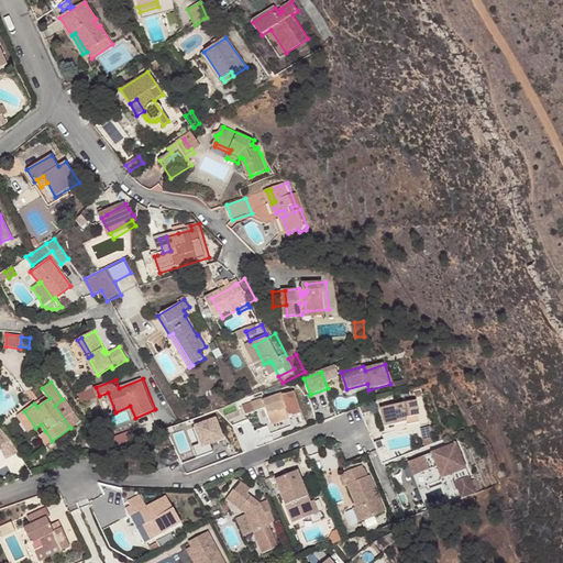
[(243,406),(225,417),(234,426),(243,418),(246,416),(245,414),(256,408),(262,424),(282,418),(282,420),(301,414),(295,392),(283,395),(282,392),(262,400),(262,398),(243,406)]
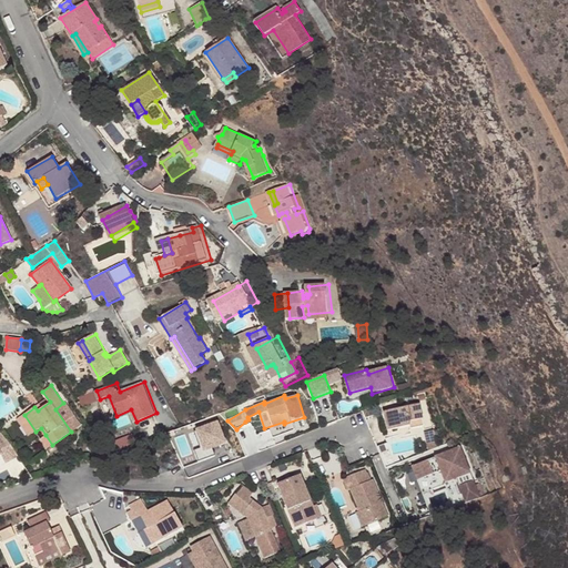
[(415,402),(382,415),(388,433),(409,424),(411,427),(424,423),(415,402)]
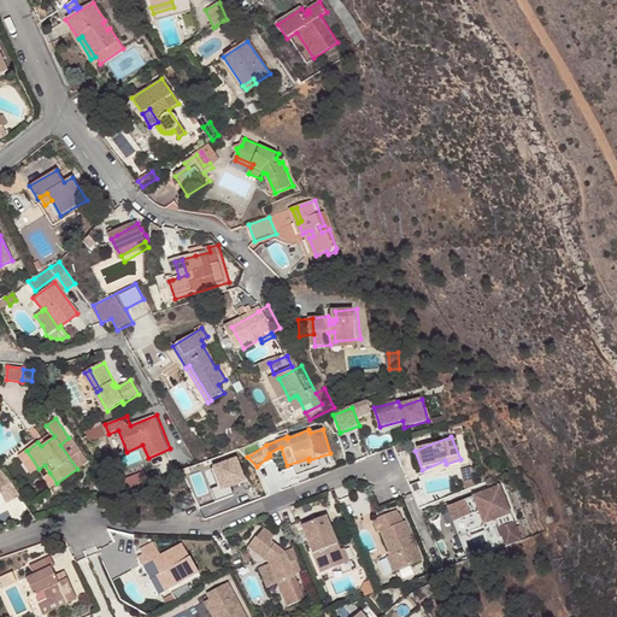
[(69,438),(60,445),(77,469),(87,462),(69,438)]
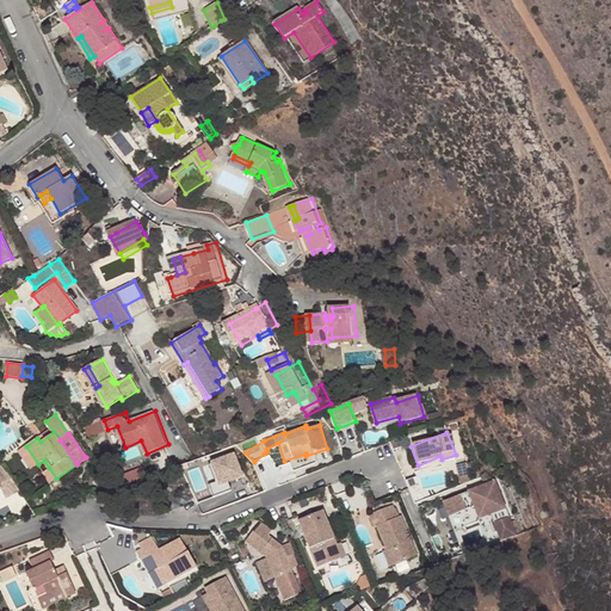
[(31,469),(38,464),(26,446),(19,452),(31,469)]
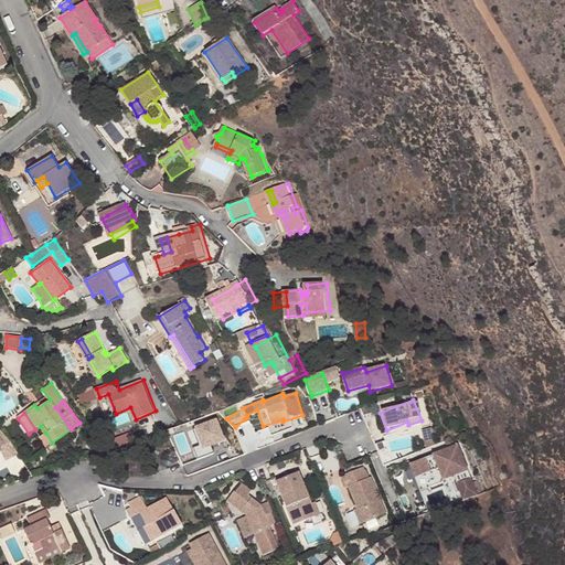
[(191,426),(199,448),(223,441),(215,418),(191,426)]
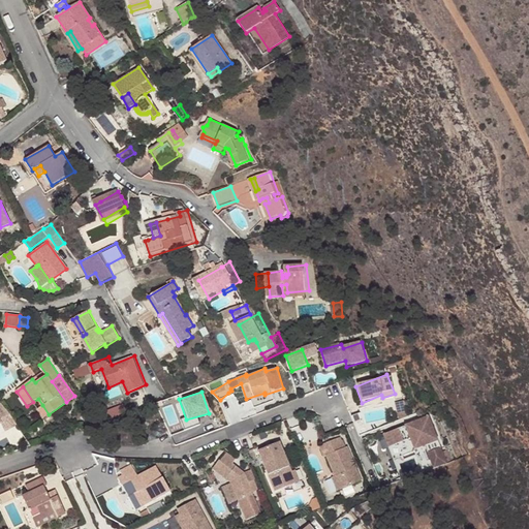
[(157,402),(167,432),(188,425),(178,395),(157,402)]
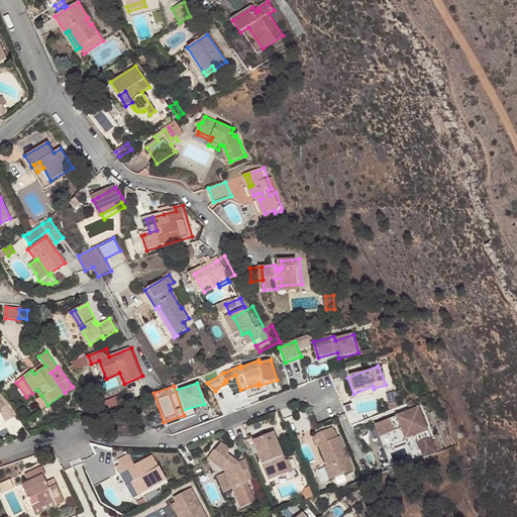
[(0,397),(0,411),(2,415),(5,421),(17,415),(2,396),(0,397)]
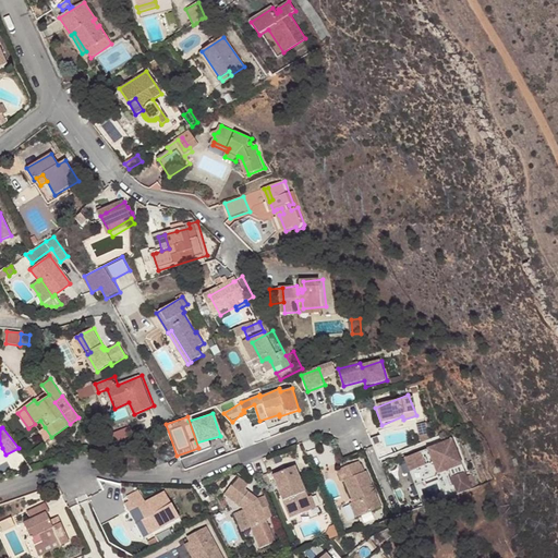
[(46,440),(51,437),(45,427),(39,432),(46,440)]
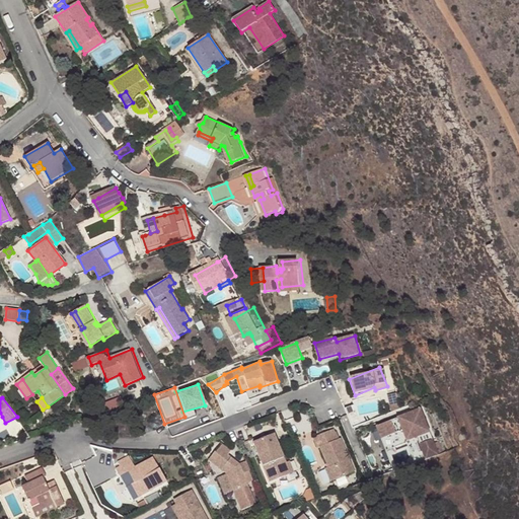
[(418,460),(441,452),(422,406),(378,425),(388,448),(409,440),(418,460)]
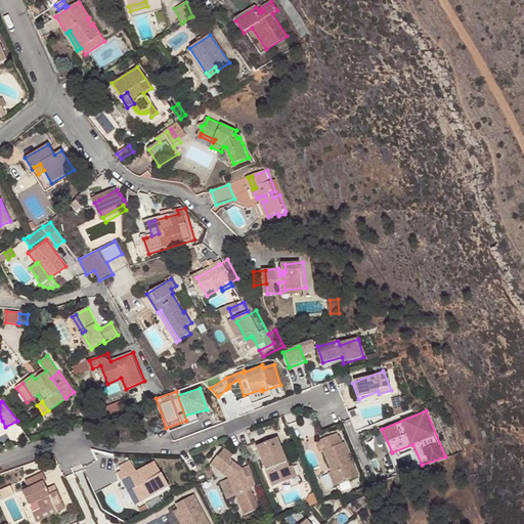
[(361,475),(347,441),(344,442),(340,432),(319,440),(324,451),(326,450),(335,471),(332,472),(337,485),(341,484),(352,479),(361,475)]
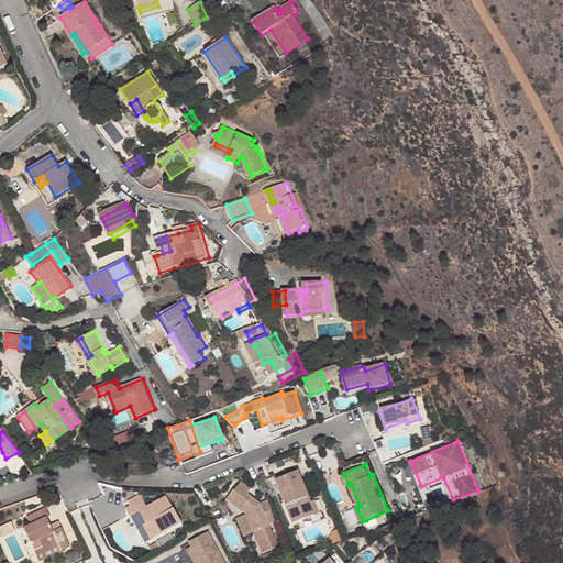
[(280,476),(298,519),(319,510),(315,499),(312,499),(311,494),(312,494),(302,467),(280,476)]
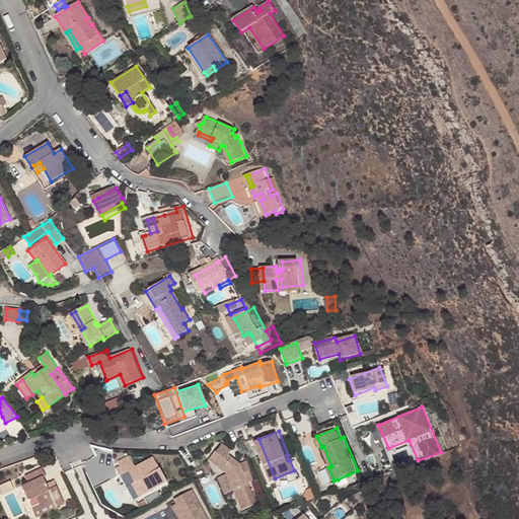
[(229,472),(236,490),(250,484),(250,482),(256,478),(249,460),(242,463),(230,454),(233,450),(223,442),(211,458),(229,472)]
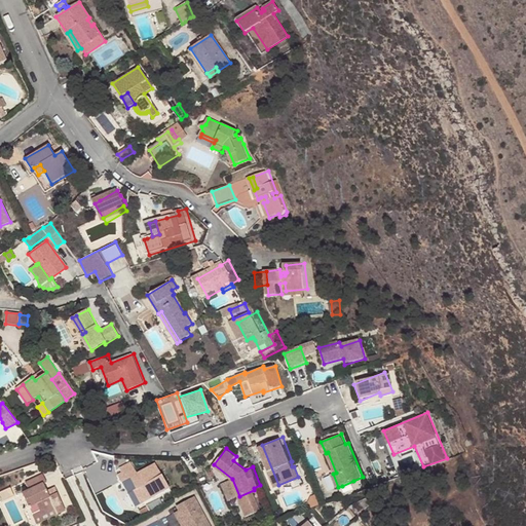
[(140,504),(168,489),(154,463),(137,473),(130,462),(120,468),(122,473),(116,476),(120,483),(129,478),(136,489),(133,491),(140,504)]
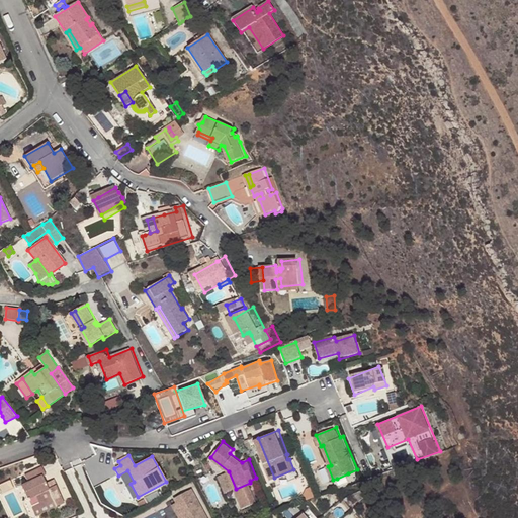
[(94,479),(105,476),(102,463),(90,467),(94,479)]
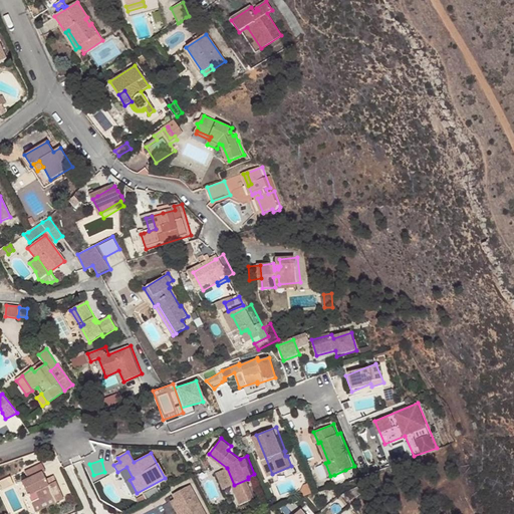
[(57,485),(49,488),(47,483),(43,476),(46,474),(43,467),(26,475),(29,483),(23,485),(34,509),(54,499),(57,505),(65,502),(57,485)]
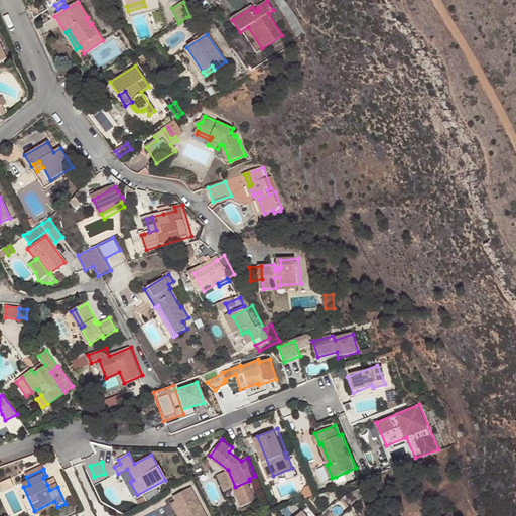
[(128,479),(130,482),(133,480),(127,469),(118,474),(123,482),(128,479)]
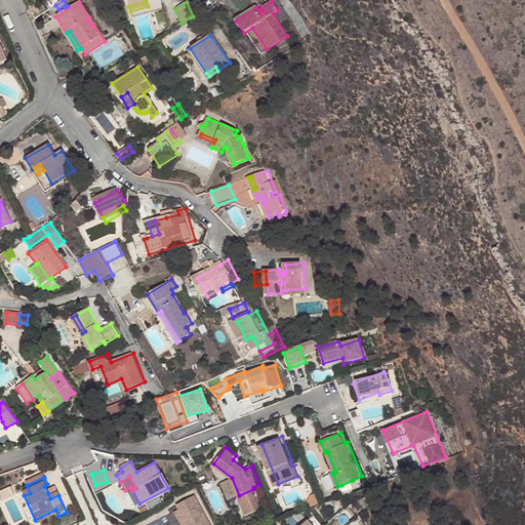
[(230,499),(239,495),(232,478),(223,482),(230,499)]
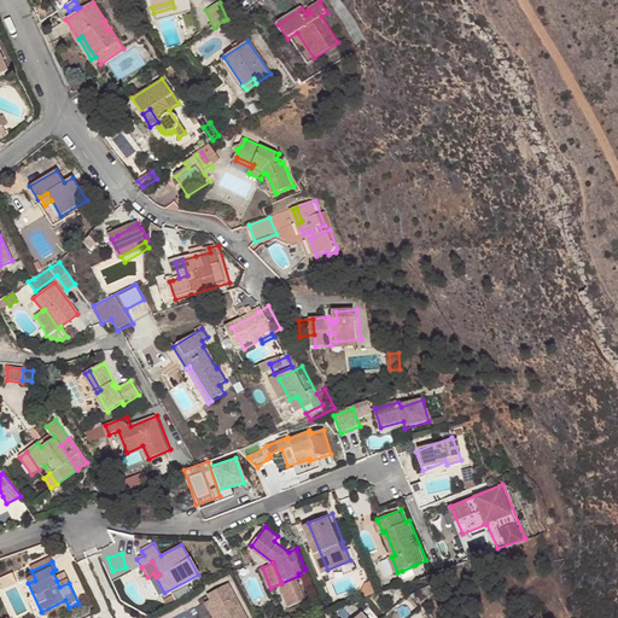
[(415,565),(402,571),(404,577),(418,572),(415,565)]
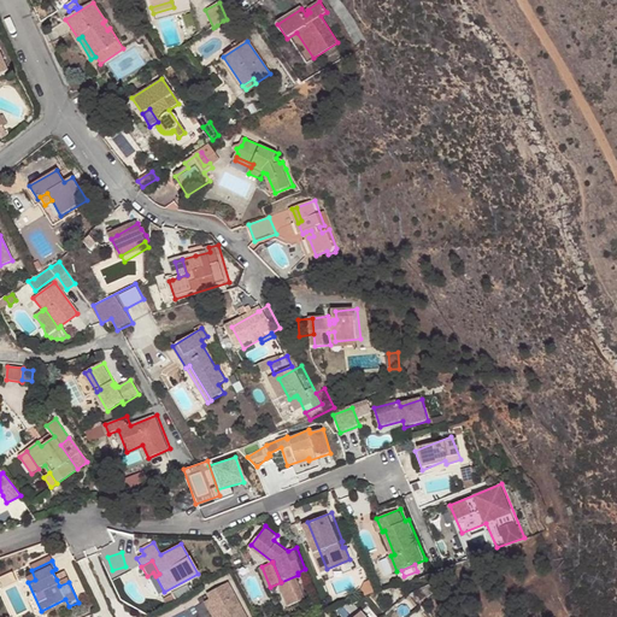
[(65,575),(57,580),(59,586),(69,582),(65,575)]
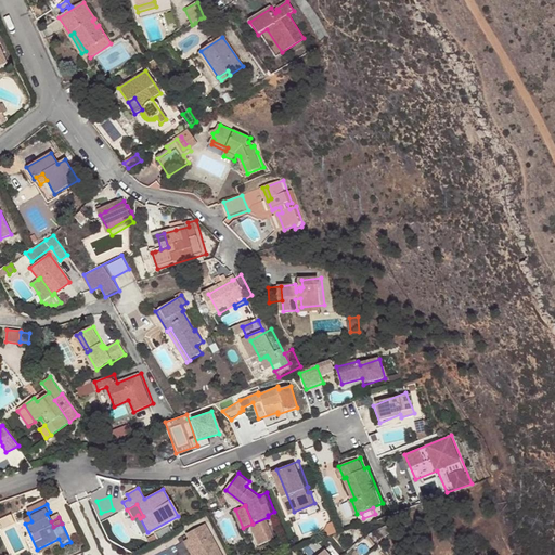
[(13,518),(0,523),(0,528),(2,532),(16,526),(13,518)]
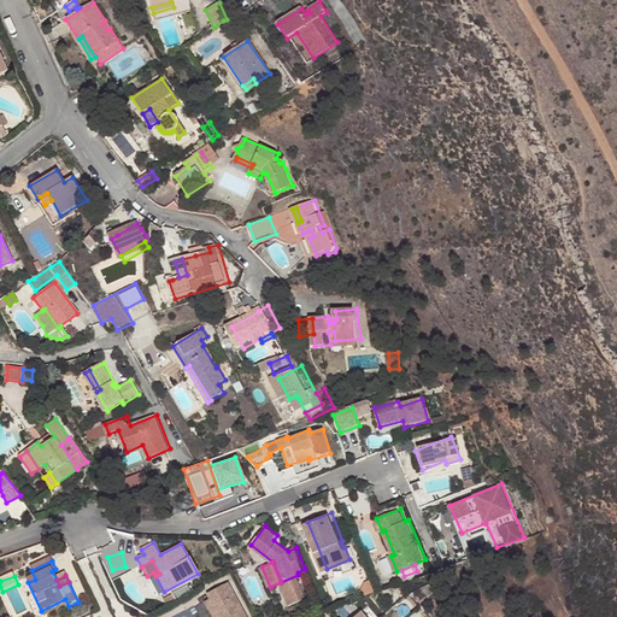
[(213,598),(224,615),(224,616),(251,616),(231,581),(211,593),(213,598)]
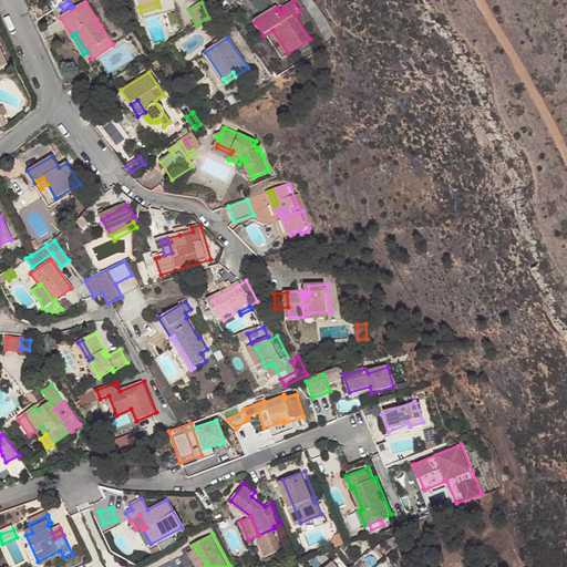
[(160,547),(152,552),(155,558),(163,554),(160,547)]
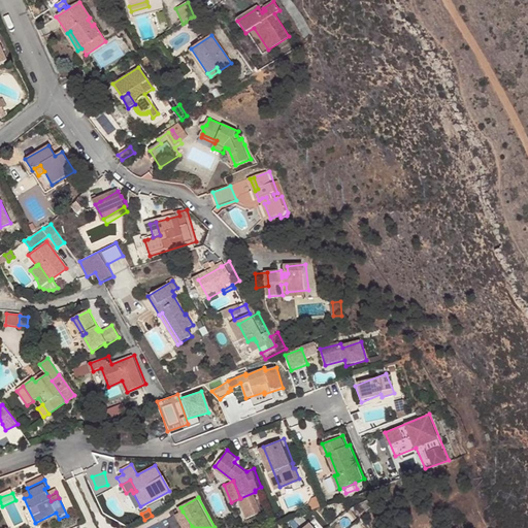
[(188,527),(192,526),(183,512),(178,514),(186,527),(188,527)]
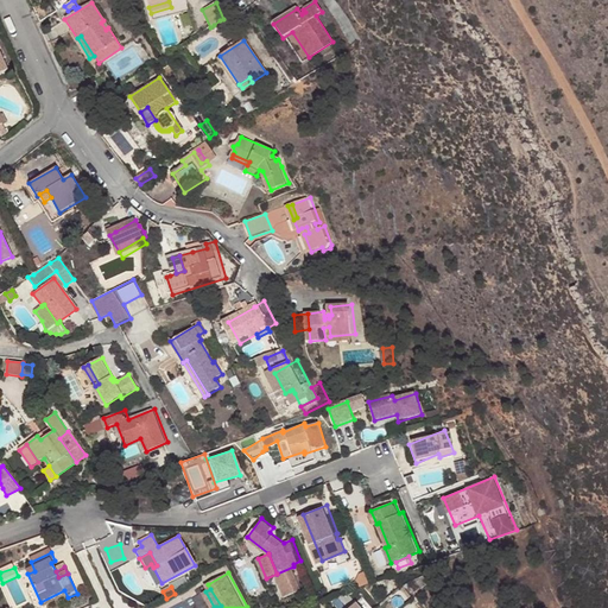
[(42,607),(44,607),(68,597),(64,590),(40,602),(42,607)]
